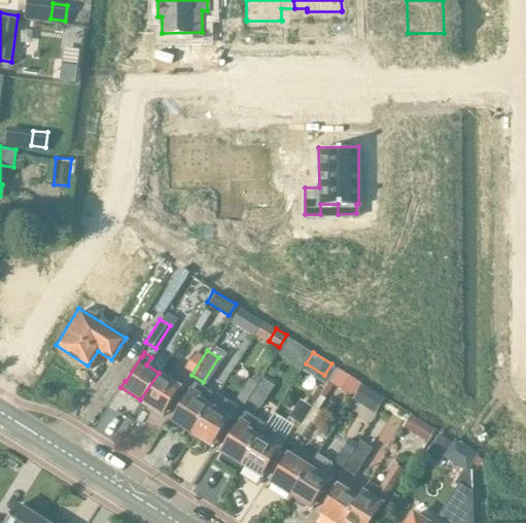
[(165,406),(180,381),(172,376),(170,380),(159,373),(140,399),(162,413),(166,407),(165,406)]
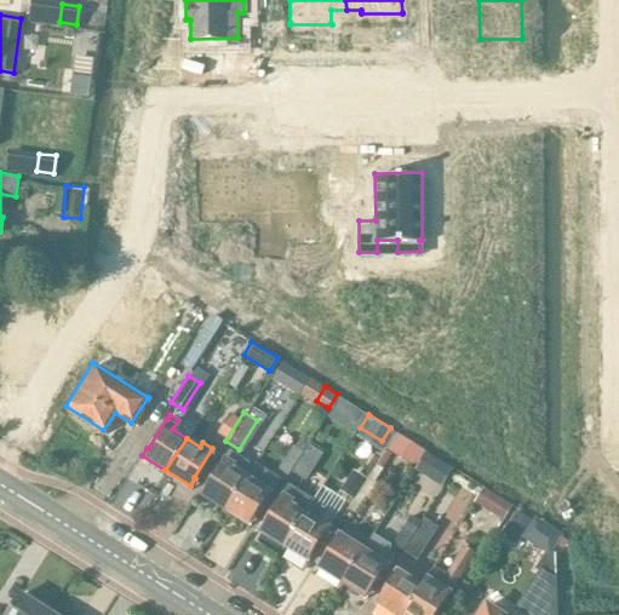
[(309,438),(291,466),(303,476),(322,447),(309,438)]
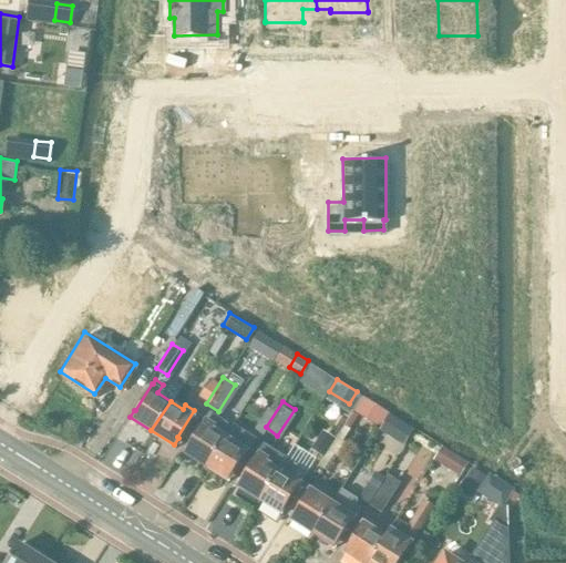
[(400,419),(389,412),(381,425),(392,431),(400,419)]
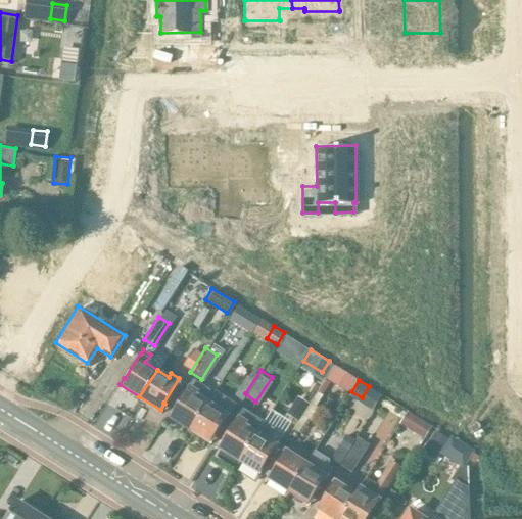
[(189,427),(206,400),(211,391),(198,383),(195,388),(189,384),(174,409),(173,409),(169,415),(189,427)]
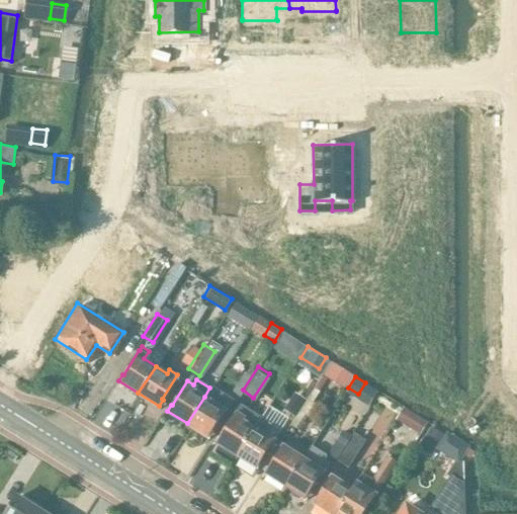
[(210,389),(209,388),(204,397),(187,423),(207,437),(212,430),(210,430),(231,399),(211,387),(210,389)]
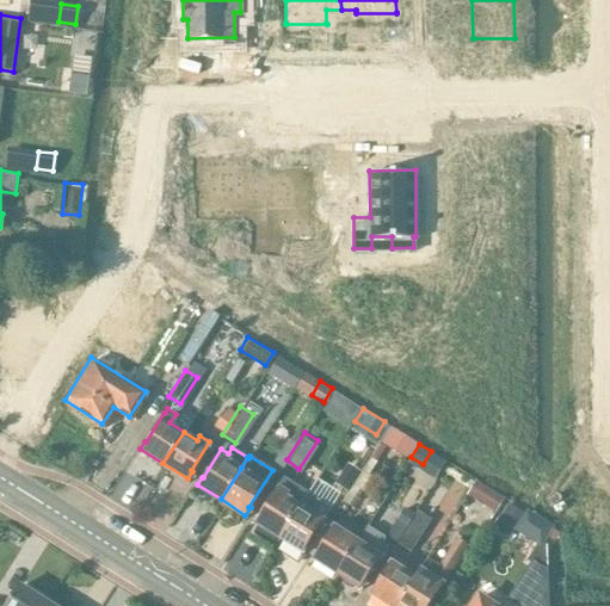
[(503,495),(475,478),(466,493),(494,509),(503,495)]
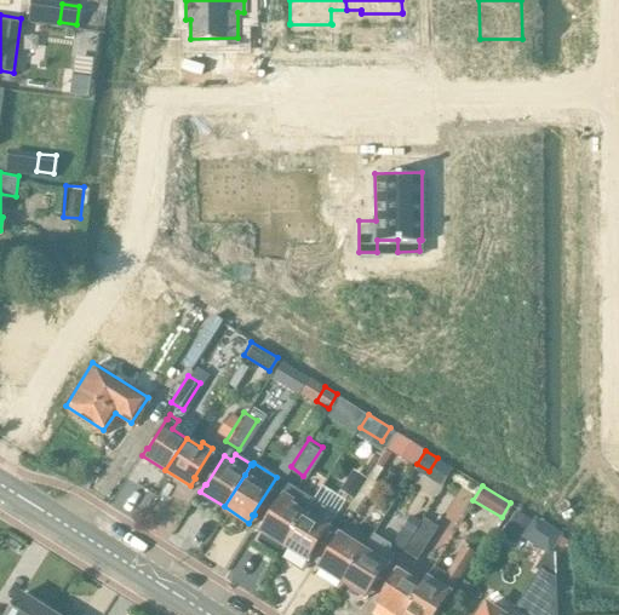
[(281,542),(303,511),(290,503),(292,499),(282,492),(264,521),(263,521),(258,528),(281,542)]
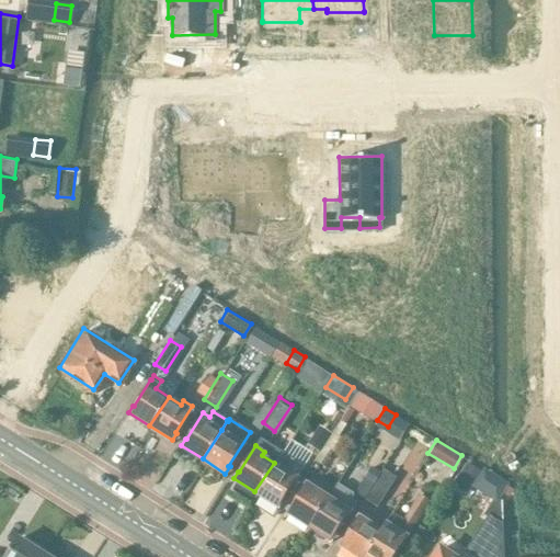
[(281,499),(303,465),(281,451),(274,463),(254,491),(277,507),(282,499),(281,499)]
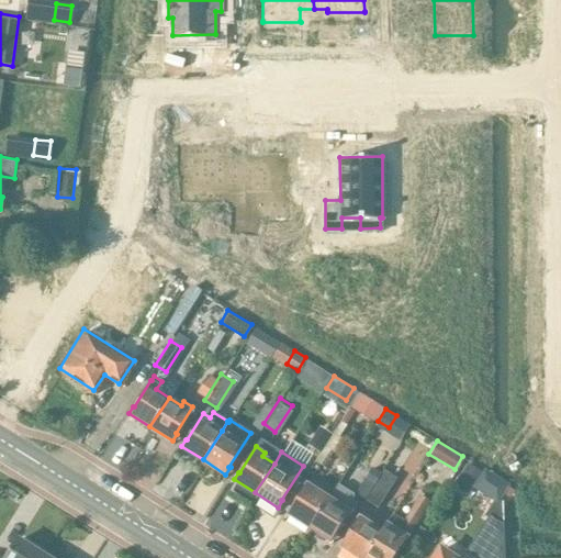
[(467,461),(453,482),(468,492),(481,470),(467,461)]
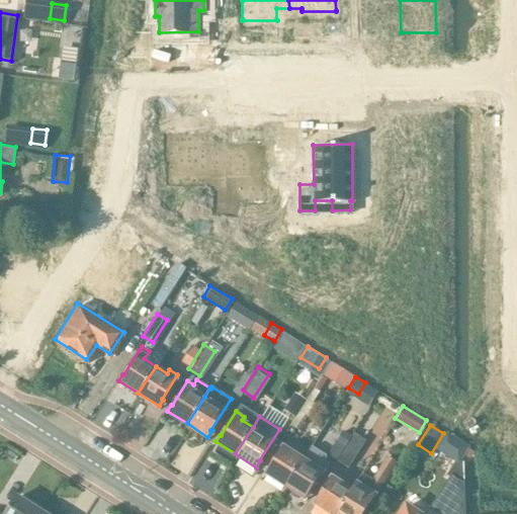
[(341,427),(326,451),(327,452),(335,457),(350,433),(341,427)]
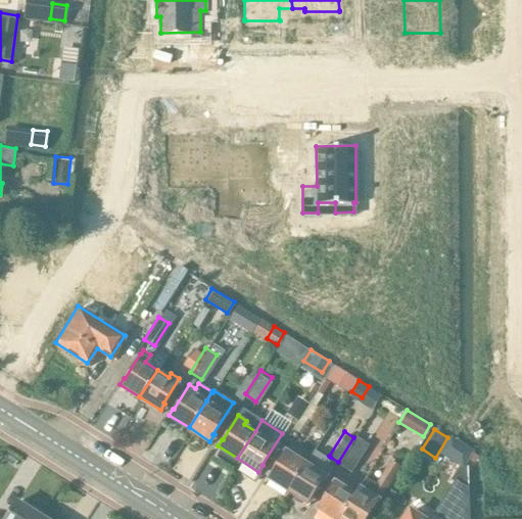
[(350,469),(368,441),(356,433),(353,436),(353,437),(338,462),(350,469)]
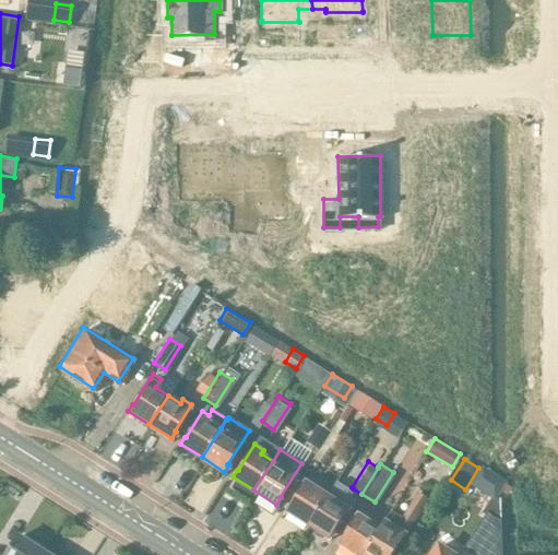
[(308,523),(327,494),(313,486),(316,482),(307,476),(291,503),(289,503),(285,509),(308,523)]
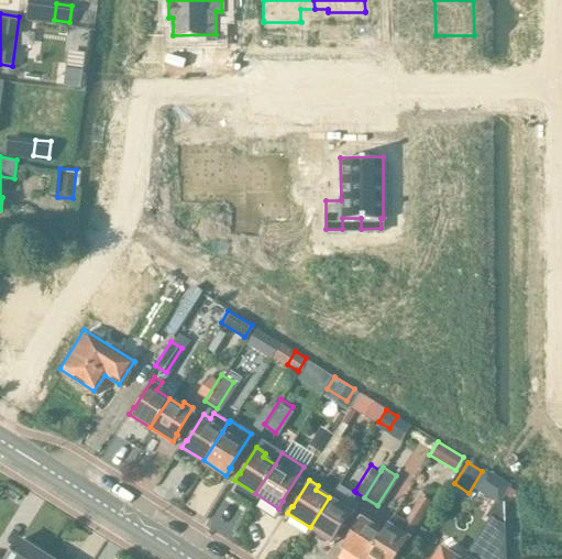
[(334,533),(351,506),(353,492),(338,482),(329,497),(310,527),(331,540),(335,534),(334,533)]
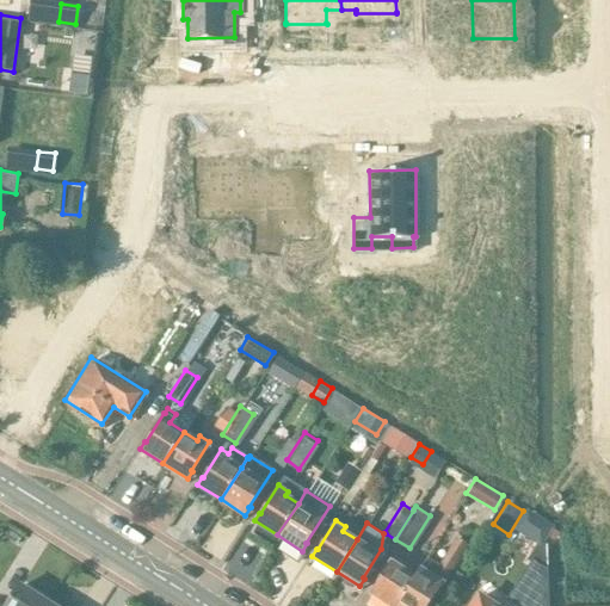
[(425,605),(466,543),(456,536),(439,562),(426,554),(416,570),(413,574),(392,605),(425,605)]
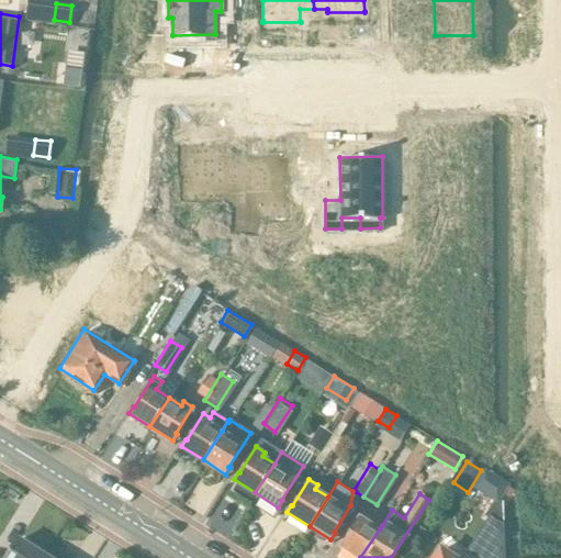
[(503,557),(501,499),(496,495),(486,511),(491,514),(468,554),(473,557),(456,557),(439,548),(433,557),(503,557)]
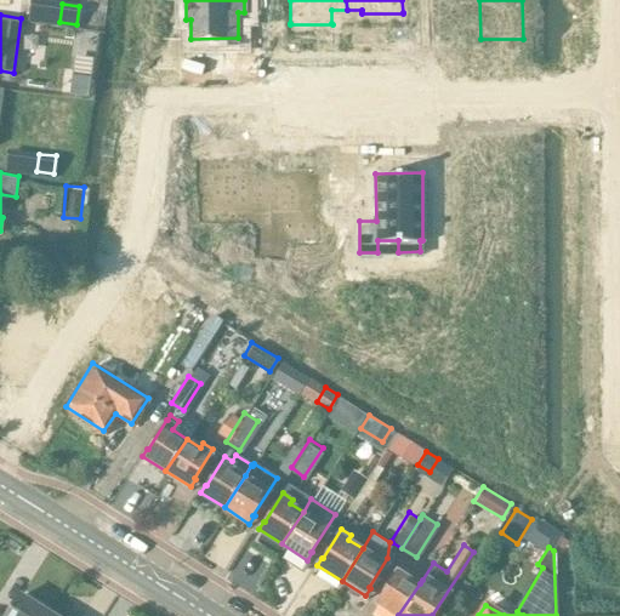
[(398,615),(420,583),(422,580),(399,565),(381,594),(380,594),(375,602),(398,615)]
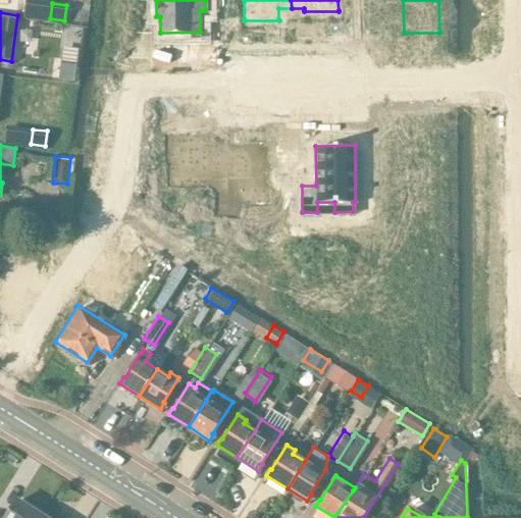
[(34,517),(38,512),(16,499),(3,517),(34,517)]
